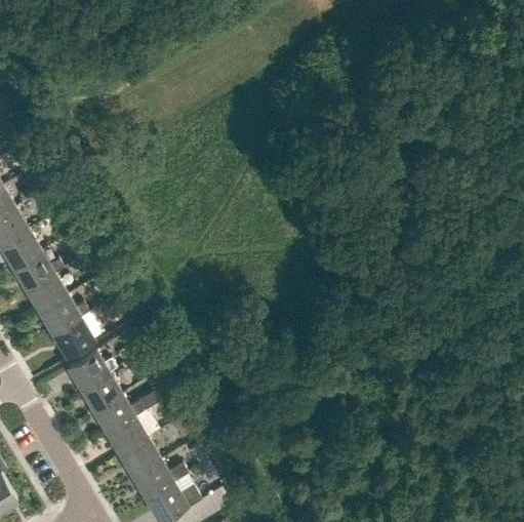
[(0,127),(8,123),(0,109),(0,127)]
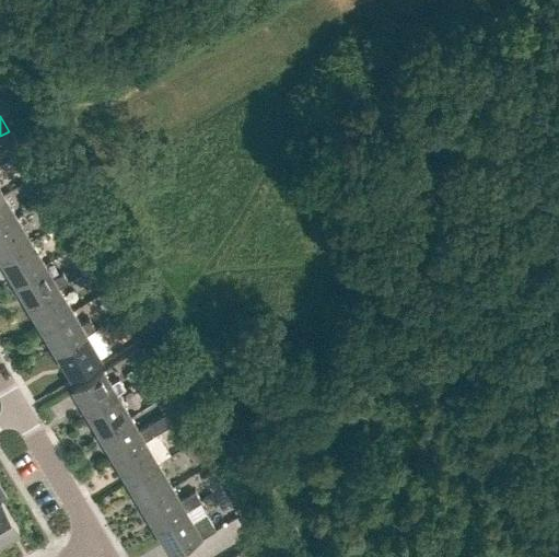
[(19,147),(9,131),(0,136),(0,140),(8,153),(19,147)]
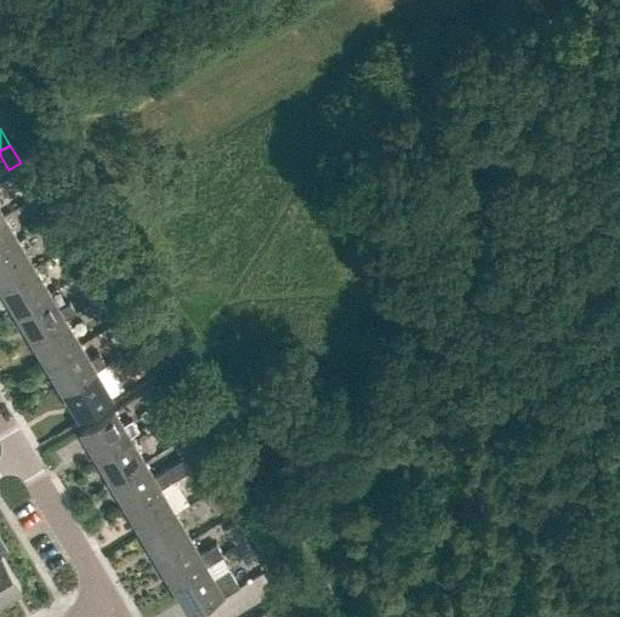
[(29,177),(17,184),(29,204),(41,196),(29,177)]
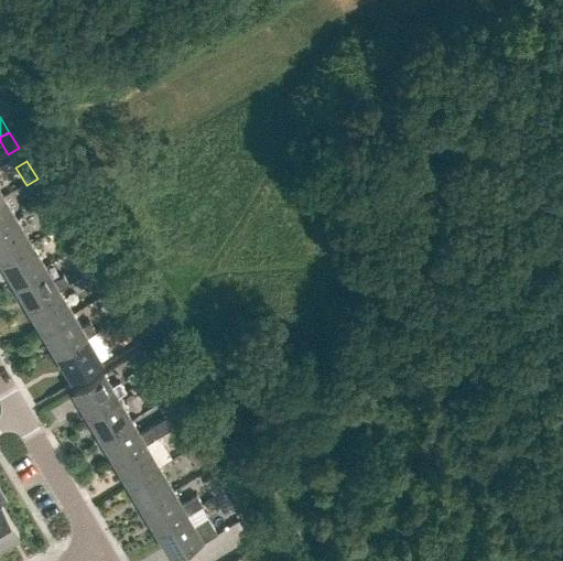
[(46,194),(38,179),(26,185),(35,201),(46,194)]
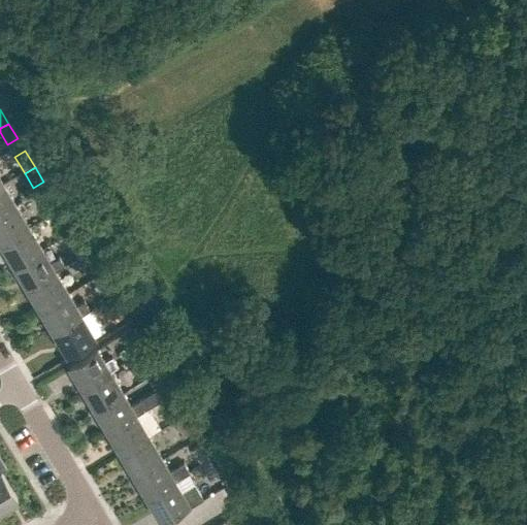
[(0,217),(17,208),(3,187),(0,188),(0,217)]
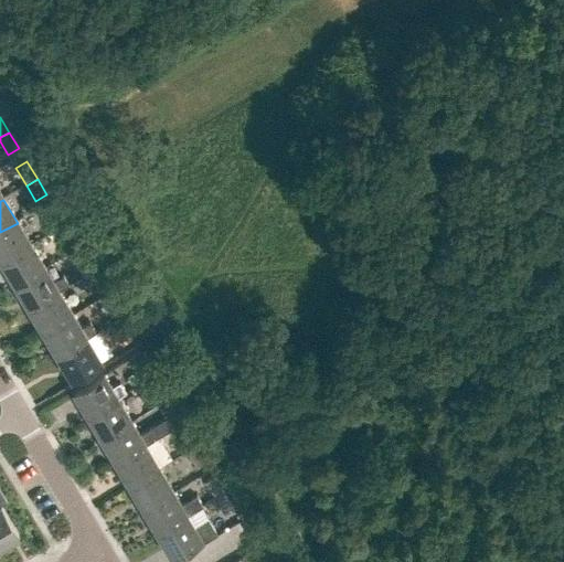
[(54,208),(43,214),(54,233),(65,226),(54,208)]
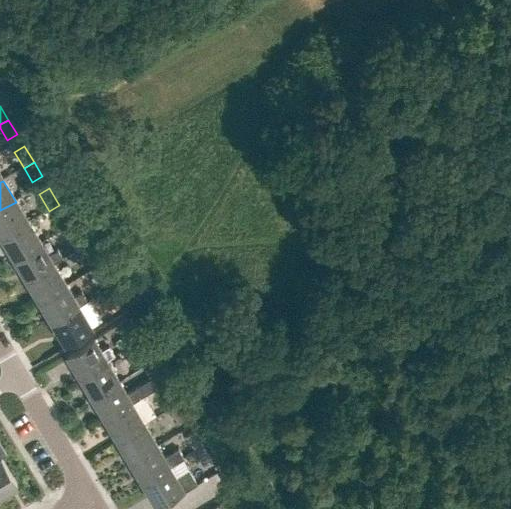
[(28,223),(16,202),(0,210),(0,237),(1,240),(28,223)]
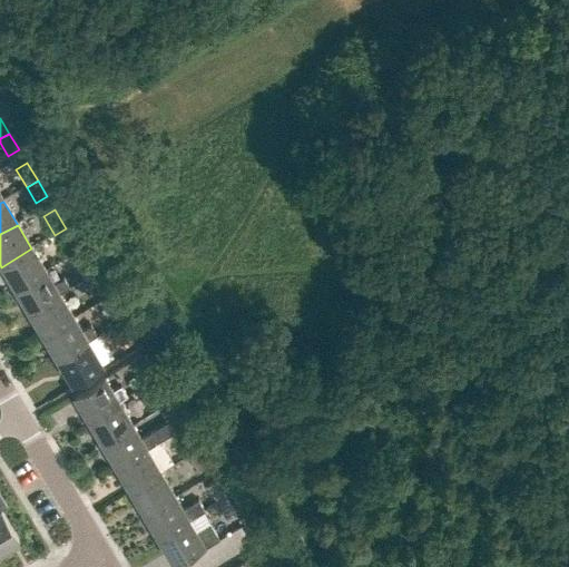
[(75,244),(66,228),(55,235),(65,251),(75,244)]
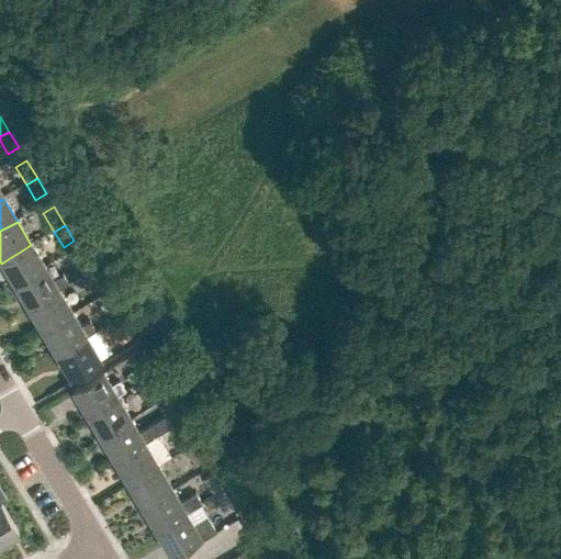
[(45,269),(31,245),(1,264),(15,287),(45,269)]
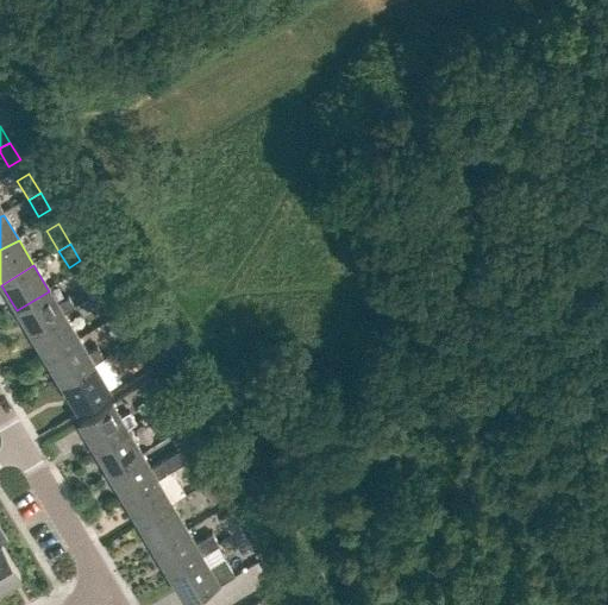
[(89,275),(77,282),(88,301),(100,295),(89,275)]
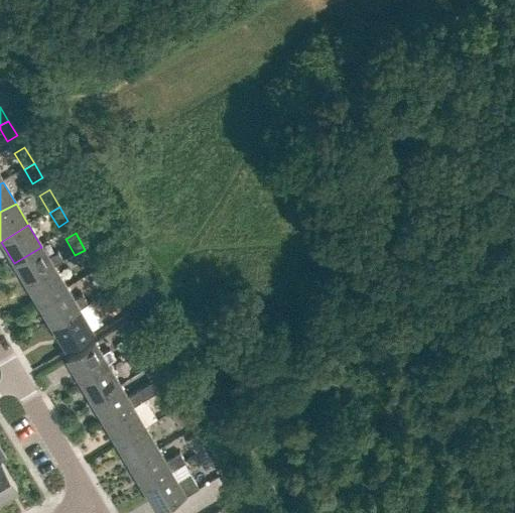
[(41,247),(14,263),(26,284),(53,267),(61,262),(57,254),(48,259),(41,247)]
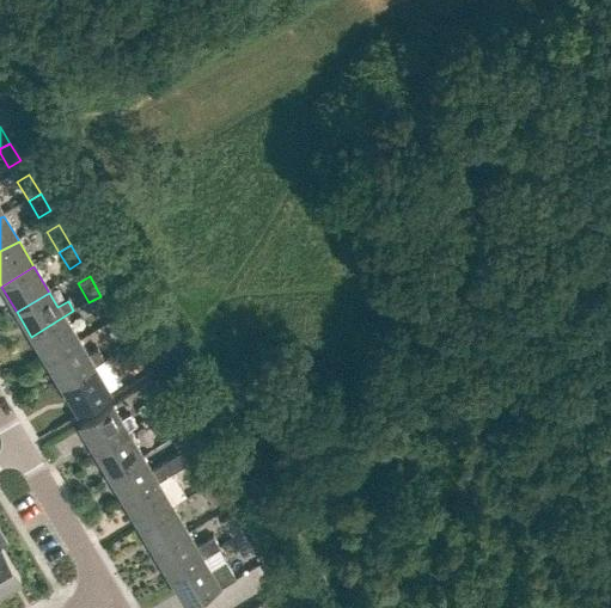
[(110,312),(101,296),(89,302),(98,319),(110,312)]
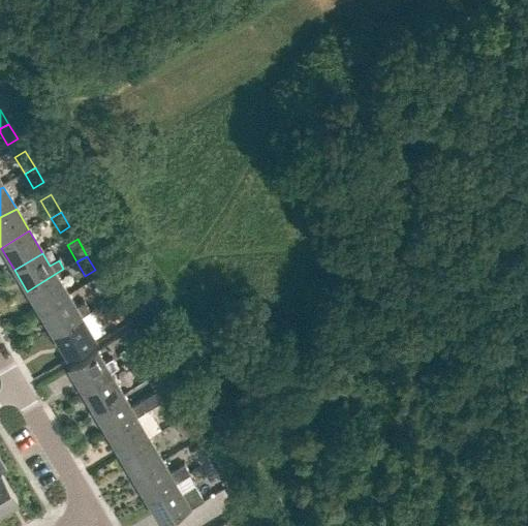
[(68,297),(55,274),(27,291),(40,313),(68,297)]
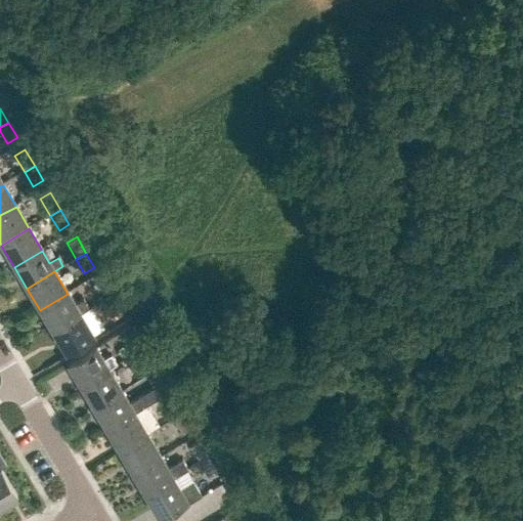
[(101,280),(92,286),(102,303),(112,297),(101,280)]
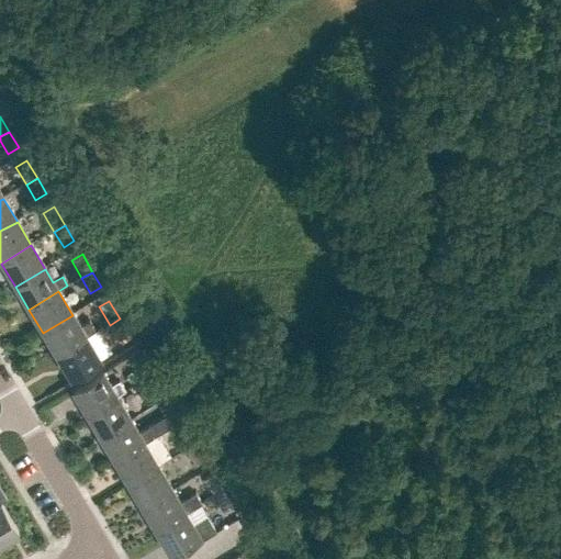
[(73,315),(43,333),(56,356),(86,338),(94,333),(89,324),(80,328),(73,315)]
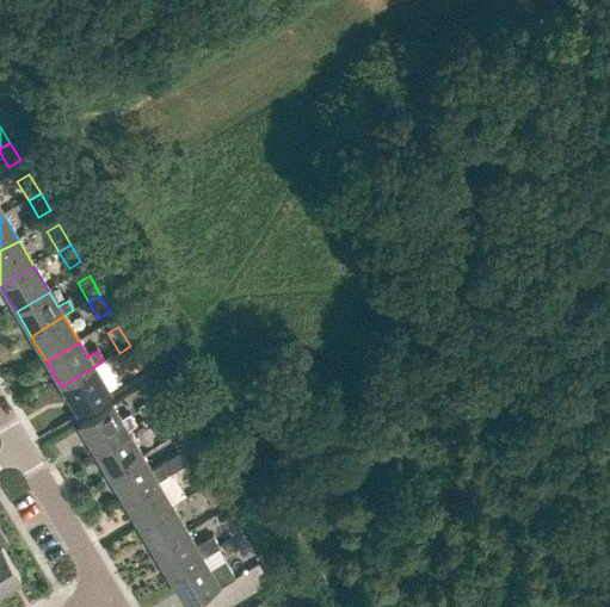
[(141,364),(130,346),(119,353),(129,370),(141,364)]
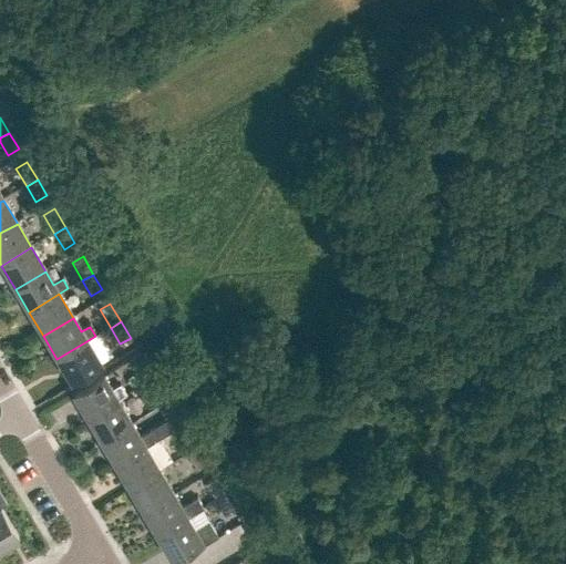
[(86,341),(57,359),(72,383),(102,366),(86,341)]
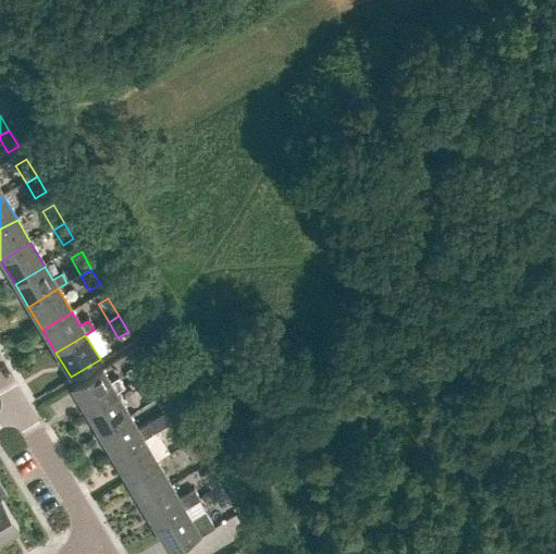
[(138,370),(148,365),(138,347),(128,354),(138,370)]
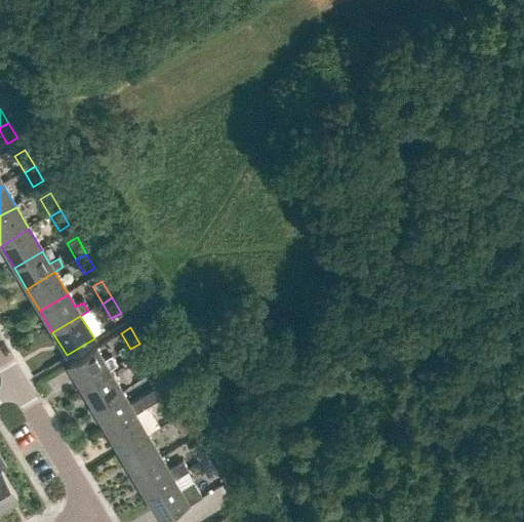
[(68,366),(81,389),(109,372),(109,371),(116,367),(110,358),(104,362),(95,350),(68,366)]
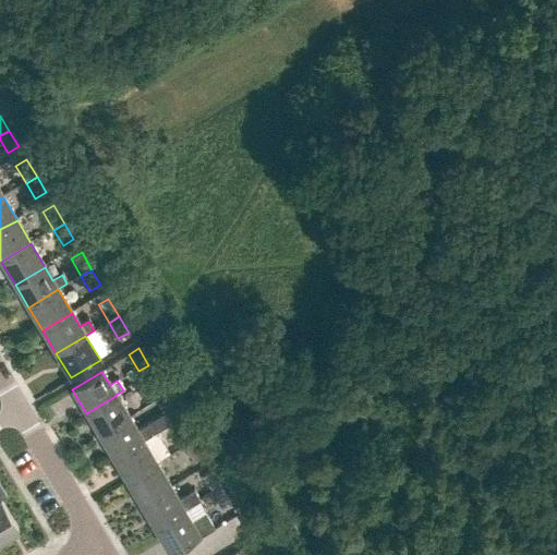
[(157,379),(146,385),(155,402),(166,396),(157,379)]
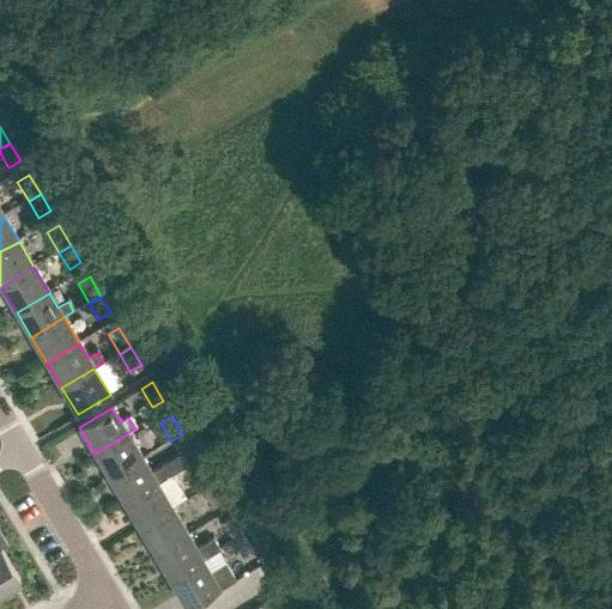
[(143,460),(127,434),(95,454),(109,479),(143,460)]
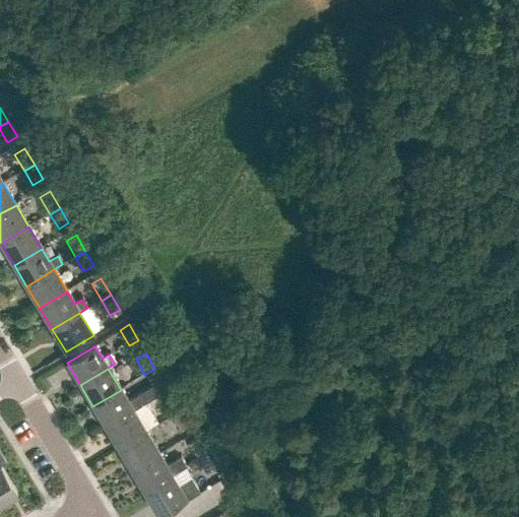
[(106,429),(161,394),(155,385),(128,401),(121,390),(92,406),(106,429)]
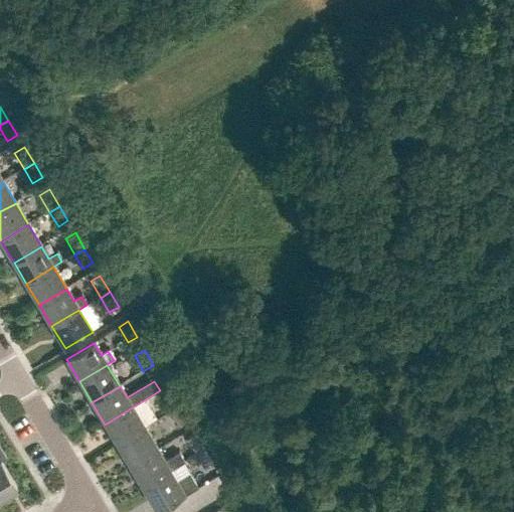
[(170,392),(161,397),(170,414),(180,408),(170,392)]
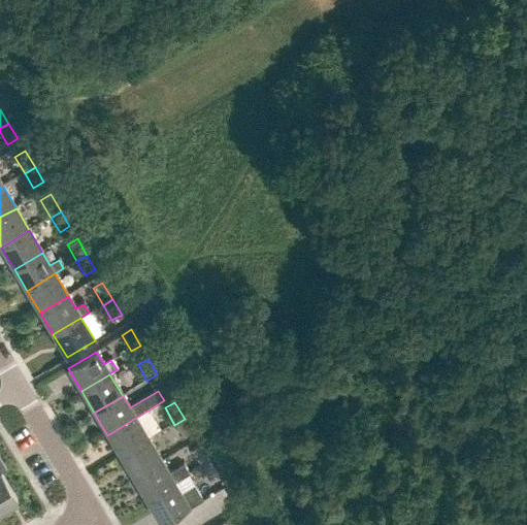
[(149,440),(136,418),(107,435),(121,457),(149,440)]
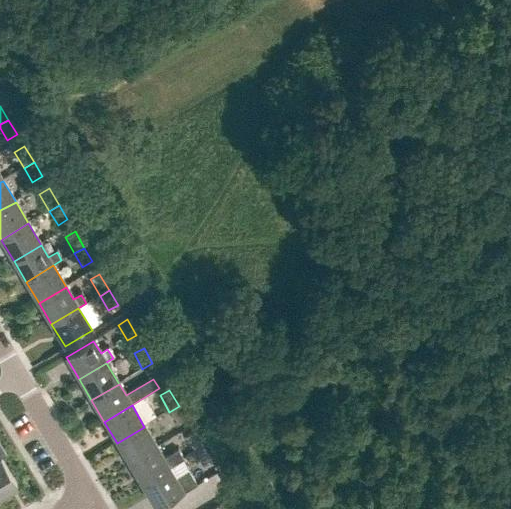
[(187,420),(179,406),(169,412),(178,426),(187,420)]
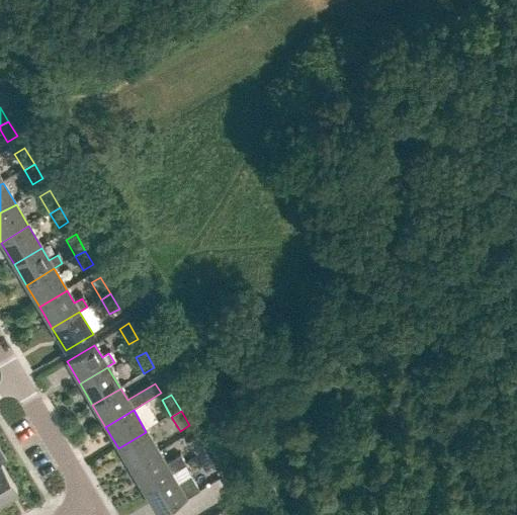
[(159,453),(146,432),(118,448),(131,469),(159,453)]
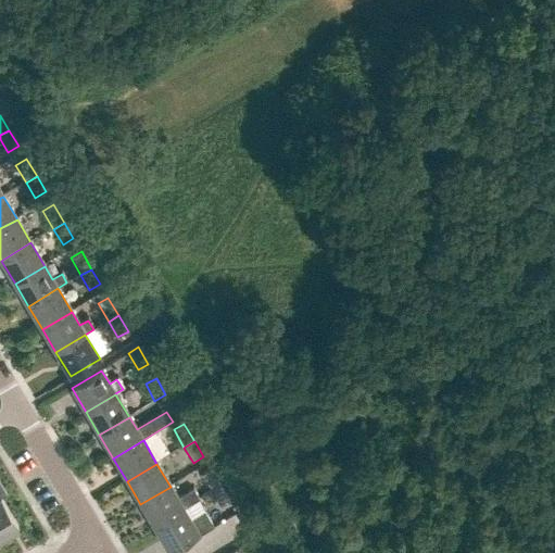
[(212,470),(202,476),(212,493),(222,488),(212,470)]
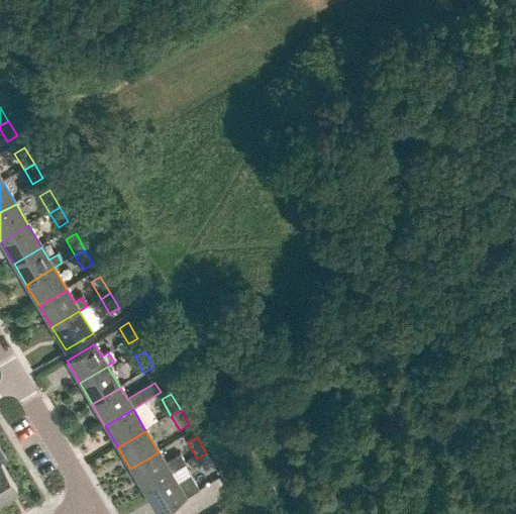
[(0,501),(16,492),(0,465),(5,460),(0,451),(0,501)]
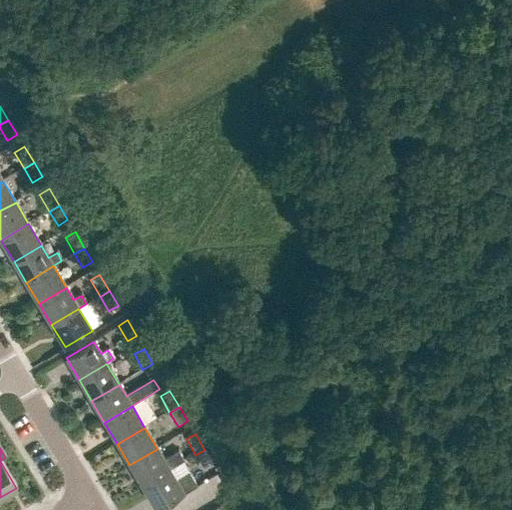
[(157,449),(129,465),(142,487),(170,470),(183,462),(177,453),(164,461),(157,449)]
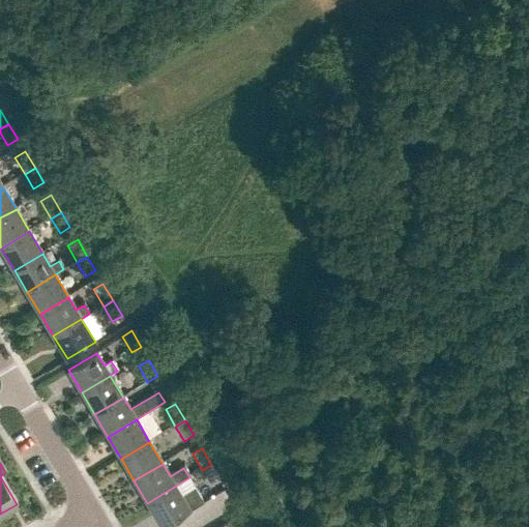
[(221,479),(211,465),(202,470),(210,485),(221,479)]
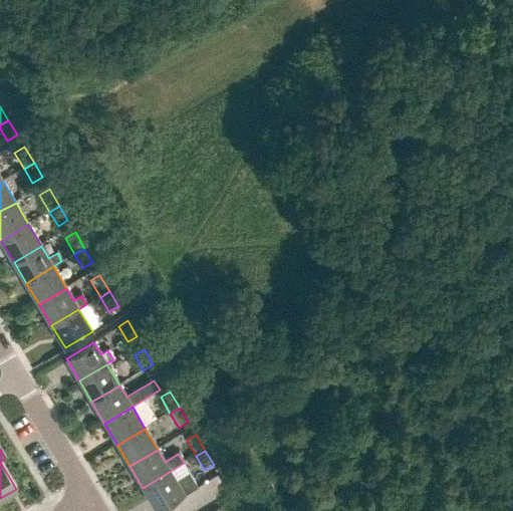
[(178,483),(171,471),(143,488),(156,510),(182,494),(184,497),(197,489),(190,477),(178,483)]
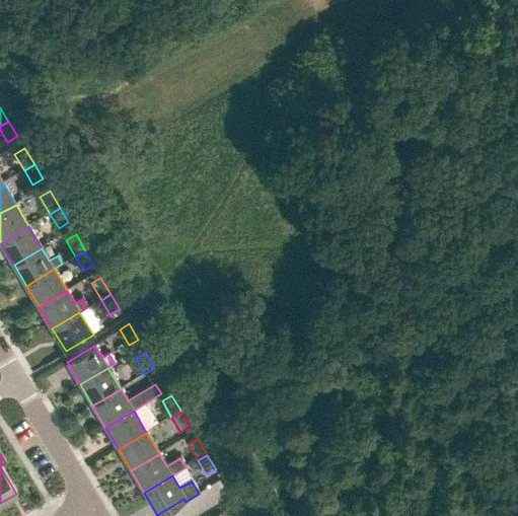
[(247,515),(240,503),(229,509),(232,515),(247,515)]
